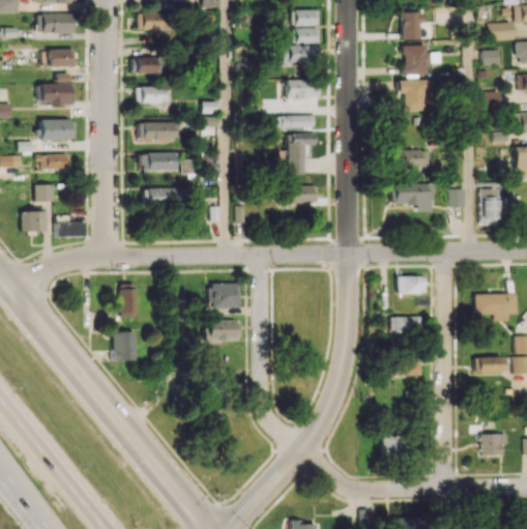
[(17,0),(0,0),(0,12),(18,12),(17,0)]
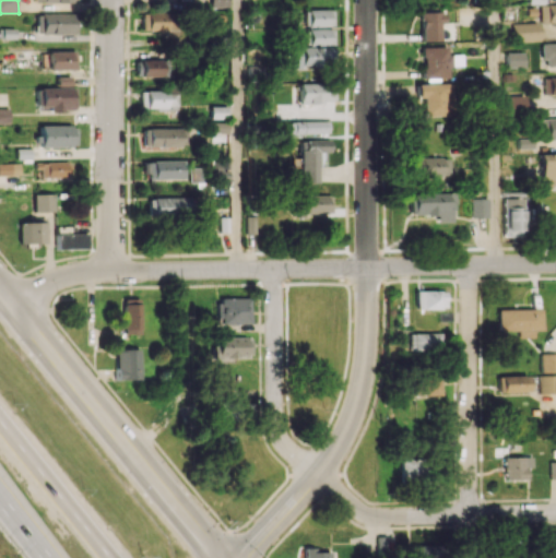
[(555,6),(544,6),(544,24),(555,23),(555,6)]
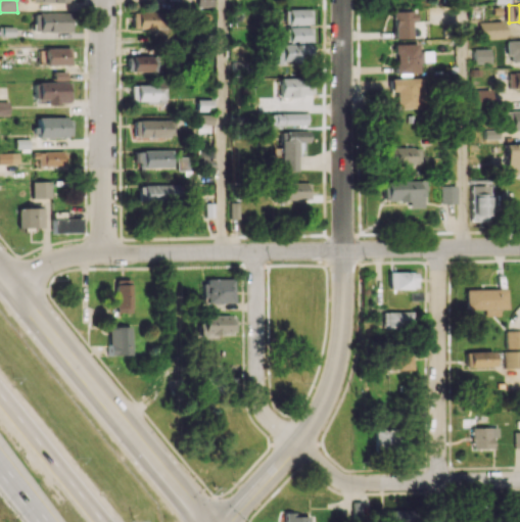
[(314,10),(287,9),(287,26),(314,26),(314,10)]
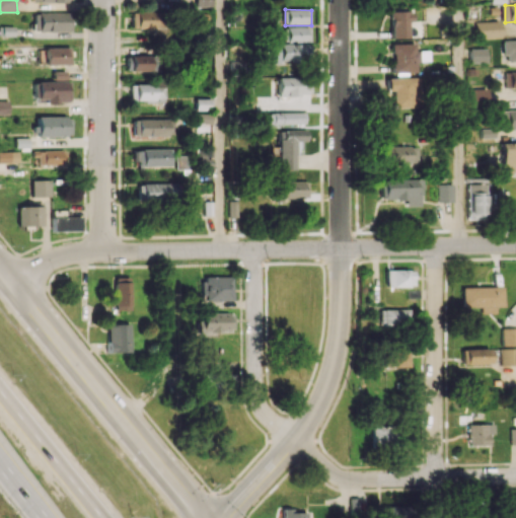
[(135,31),(165,30),(164,12),(134,13),(135,31)]
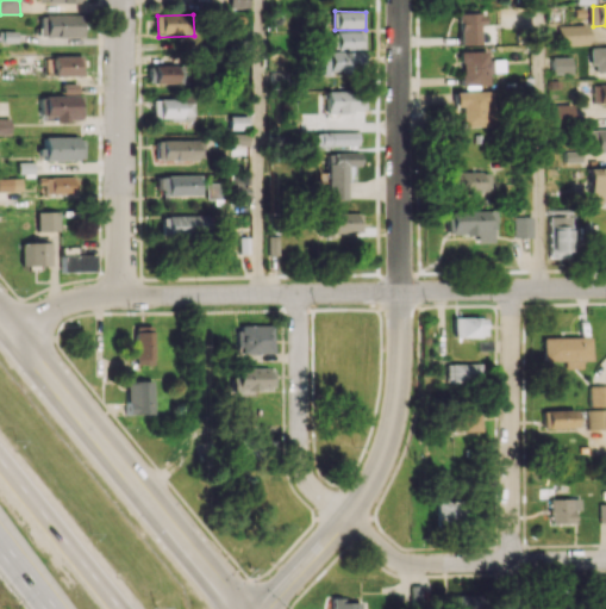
[(461,47),(482,45),(482,26),(488,26),(487,14),(461,14),(461,47)]
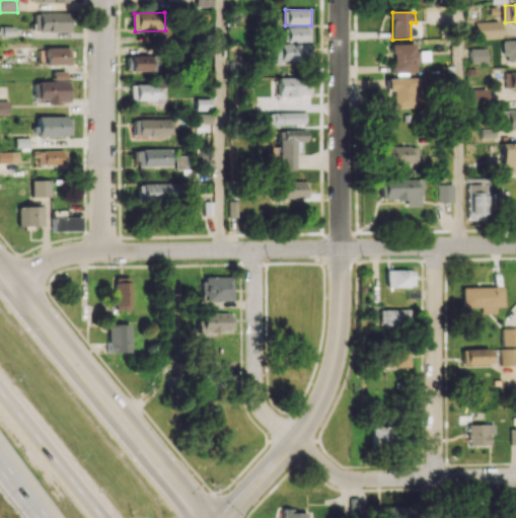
[(72,32),(73,13),(38,13),(37,31),(72,32)]
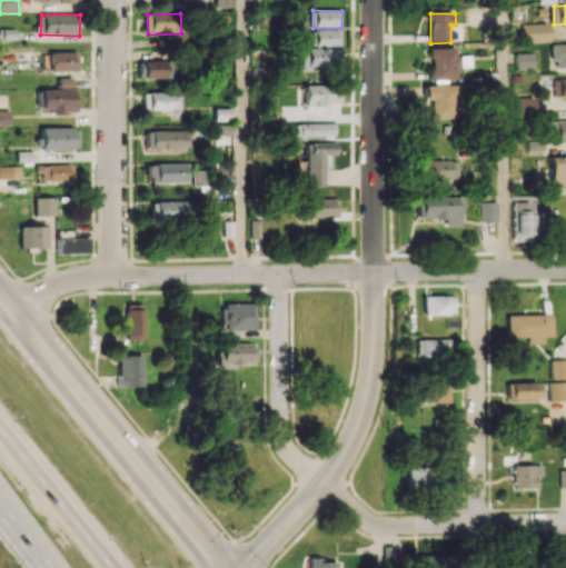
[(525,43),(552,42),(552,25),(524,25),(525,43)]
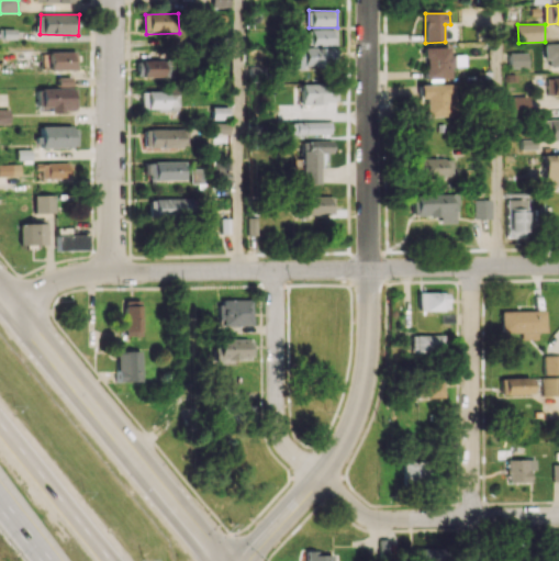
[(337,30),(312,31),(312,46),(337,45),(337,30)]
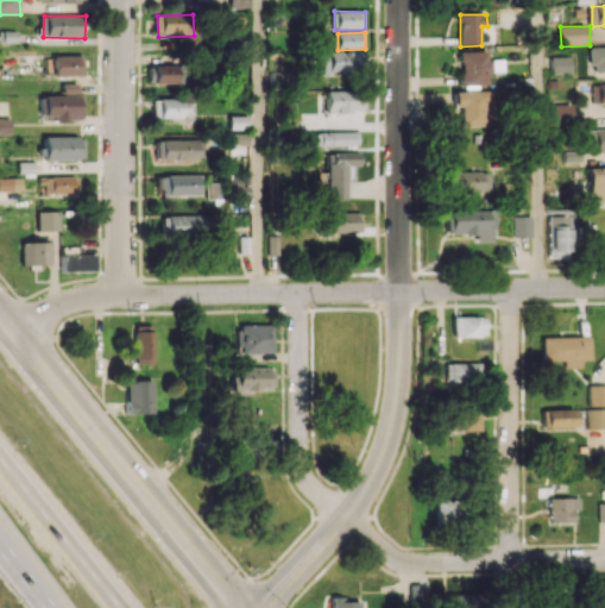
[(604,48),(593,49),(594,73),(604,73),(604,48)]
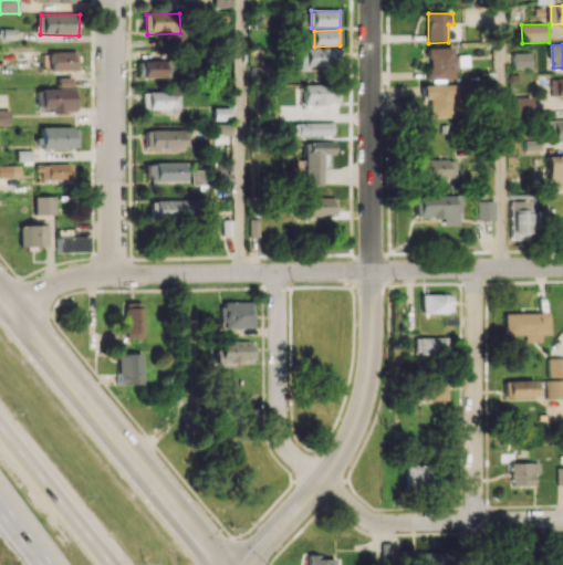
[(457,48),(429,49),(429,81),(457,81),(457,48)]
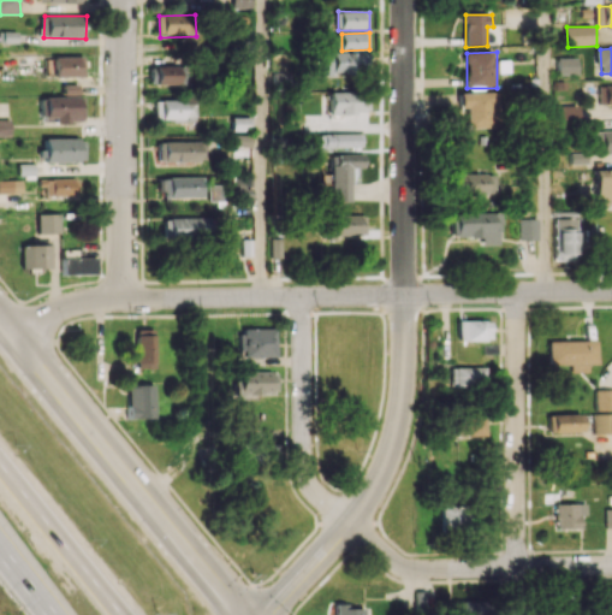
[(327,76),(364,75),(363,53),(326,53),(327,76)]
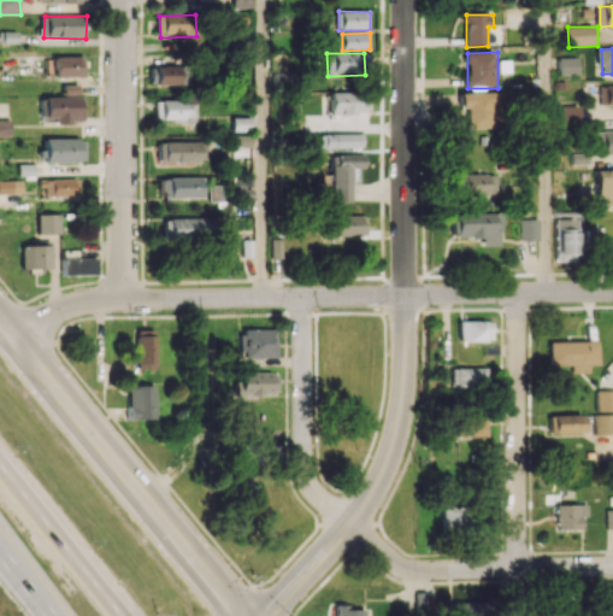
[(49,58),(49,77),(86,77),(86,58),(49,58)]
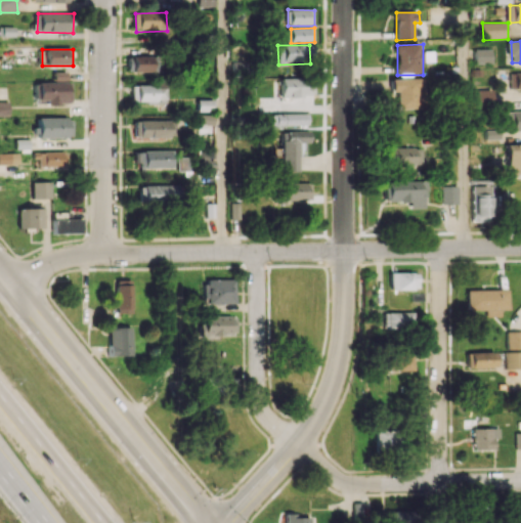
[(492,50),(476,50),(476,63),(492,64),(492,50)]
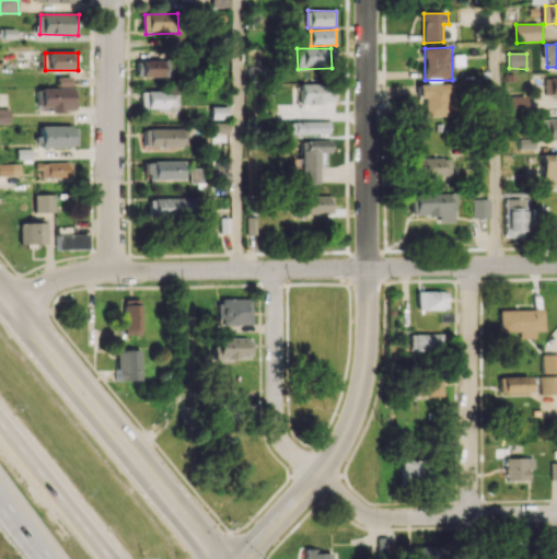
[(144,60),(144,79),(177,79),(177,61),(144,60)]
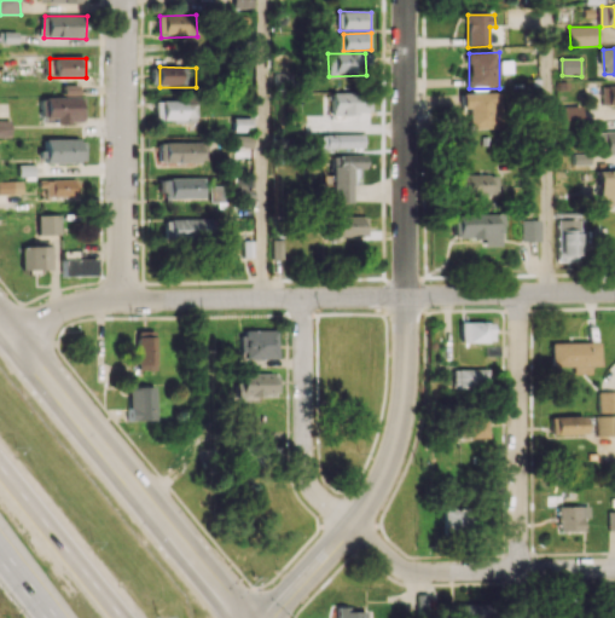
[(372,114),(371,94),(332,96),(332,115),(372,114)]
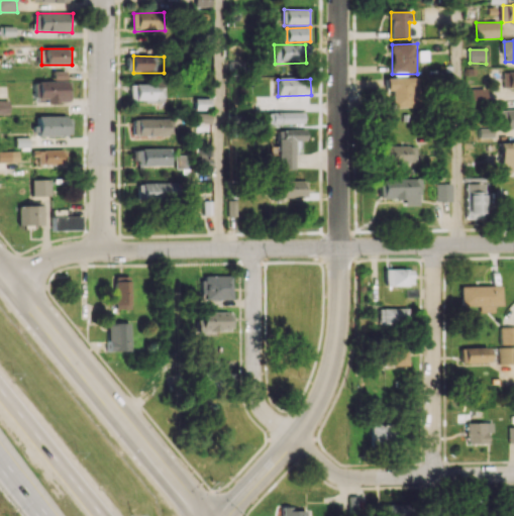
[(387,91),(393,91),(393,108),(416,109),(417,79),(388,79),(387,91)]
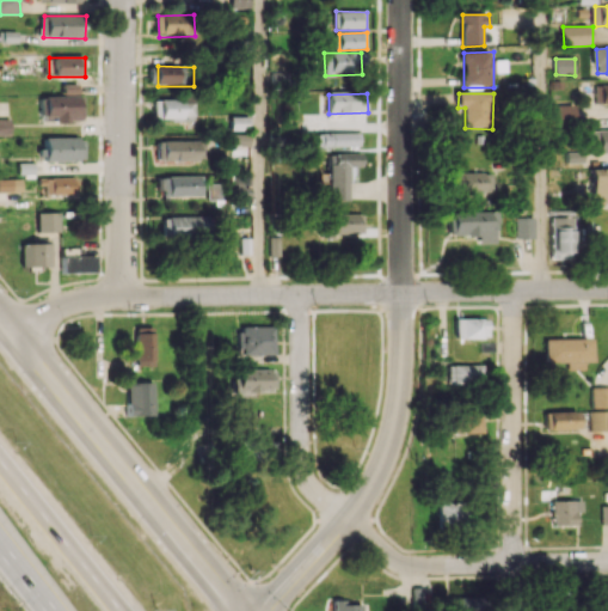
[(157,120),(198,120),(198,95),(184,95),(184,101),(157,102),(157,120)]
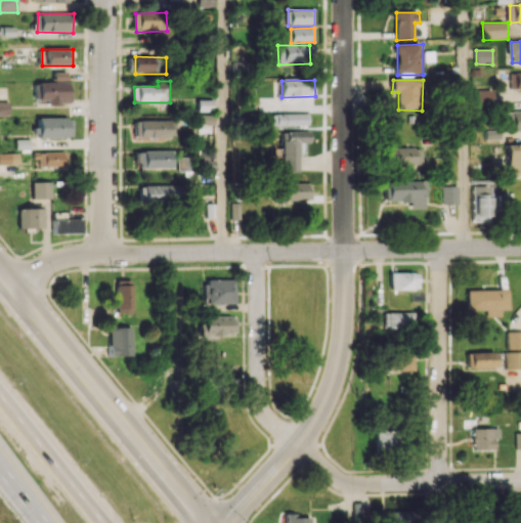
[(73,83),(40,83),(40,101),(49,100),(49,104),(73,104),(73,83)]
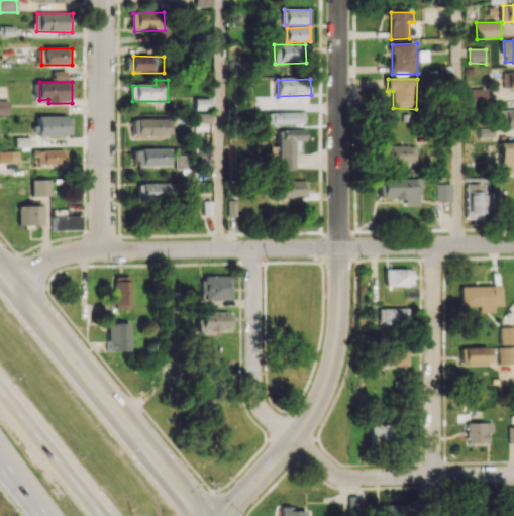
[(468,107),(489,106),(488,89),(467,89),(468,107)]
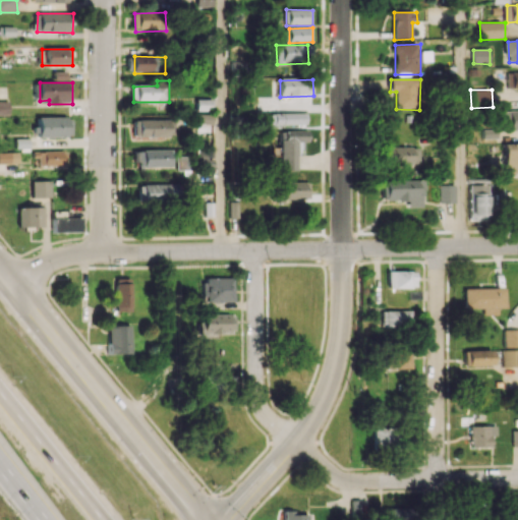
[(0,116),(11,116),(10,102),(0,102),(0,116)]
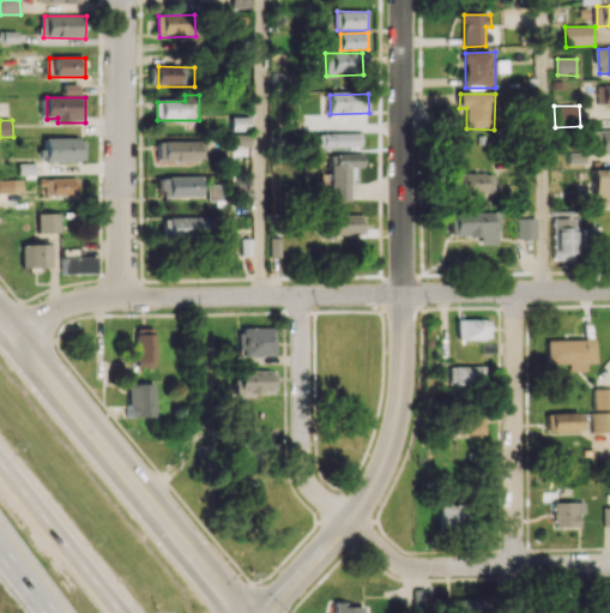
[(598,155),(609,154),(609,130),(597,131),(598,155)]
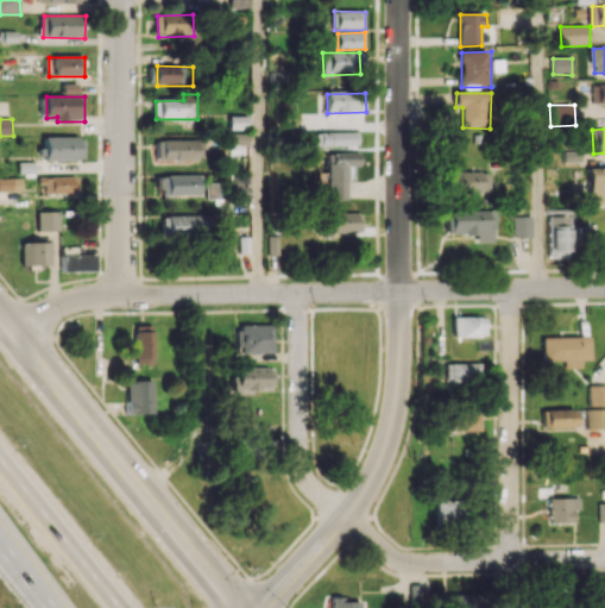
[(359,148),(360,133),(316,133),(316,148),(359,148)]
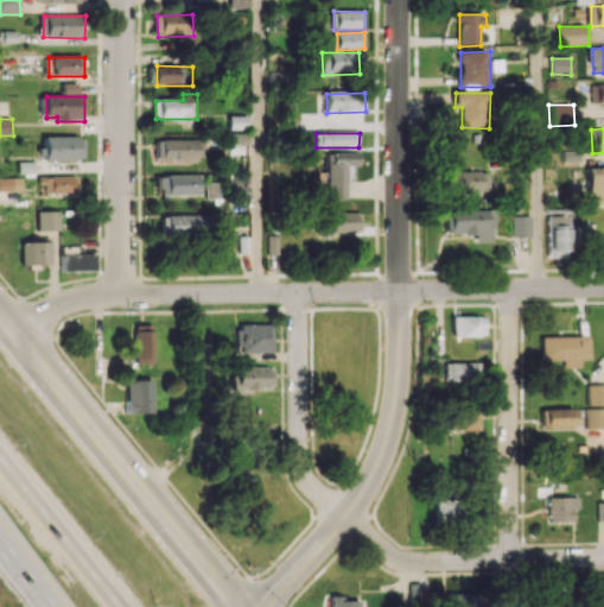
[(86,138),(46,137),(46,160),(86,160),(86,138)]
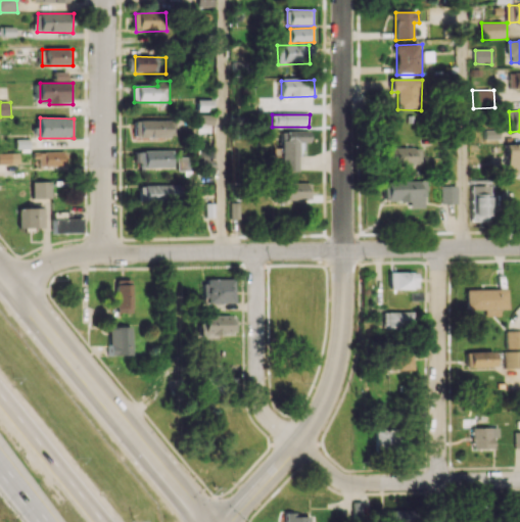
[(137,139),(178,138),(178,121),(136,122),(137,139)]
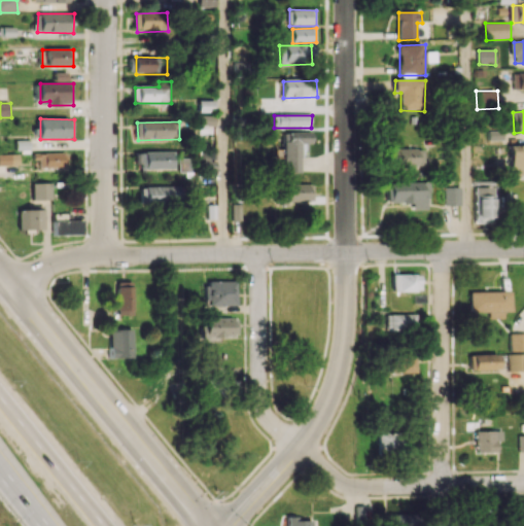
[(313,133),(286,133),(286,142),(285,142),(285,173),(303,173),(302,144),(313,144),(313,133)]
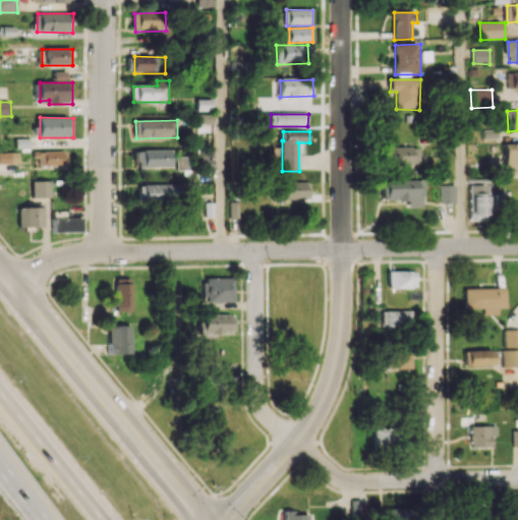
[(506,175),(517,174),(517,143),(506,145),(506,175)]
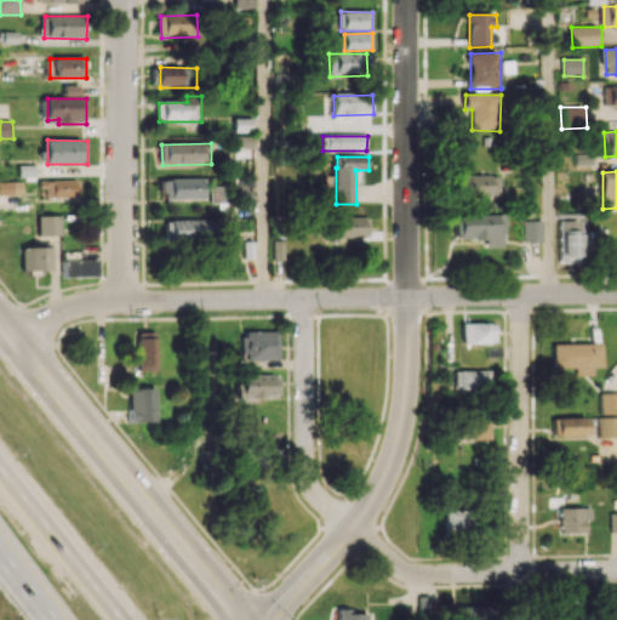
[(498,176),(456,175),(455,197),(498,198),(498,176)]
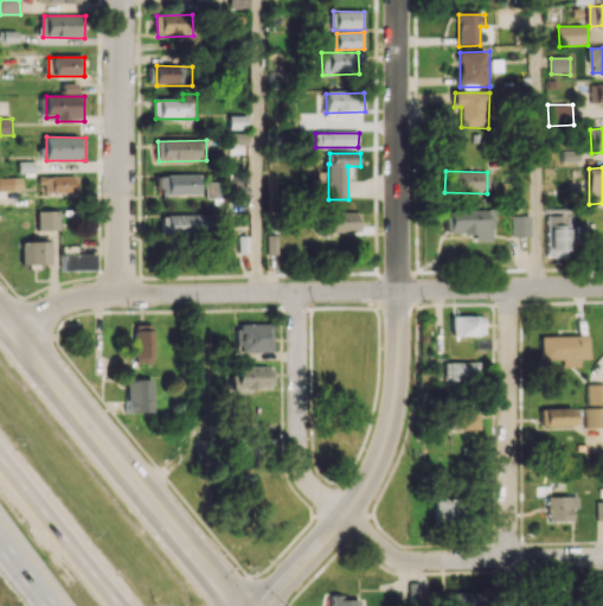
[(251,195),(250,173),(237,174),(237,195),(251,195)]
